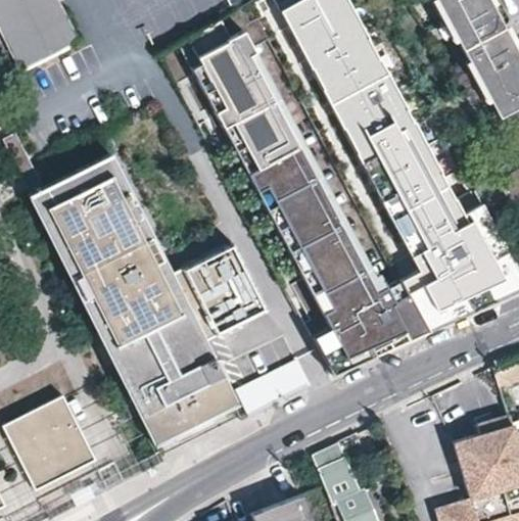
[(0,0),(0,82),(24,70),(24,72),(28,70),(78,46),(78,43),(80,41),(59,0),(0,0)]
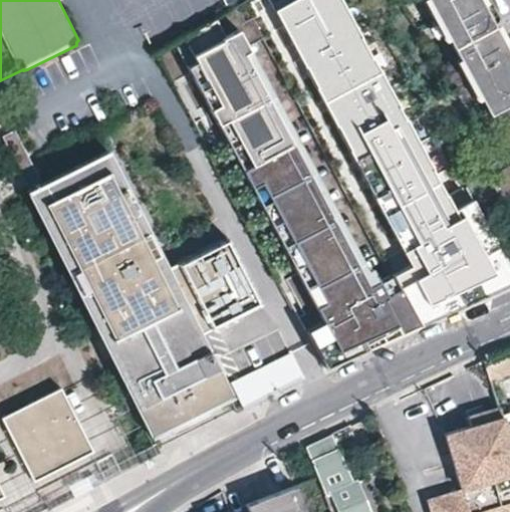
[(451,194),(344,0),(273,0),(413,264),(395,274),(403,289),(408,300),(410,299),(423,325),(509,286),(509,259),(469,184),(451,194)]
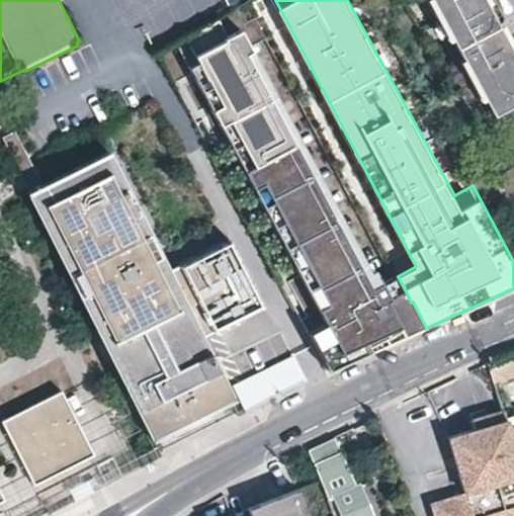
[(513,53),(485,0),(432,0),(495,115),(507,139),(513,135),(513,53)]
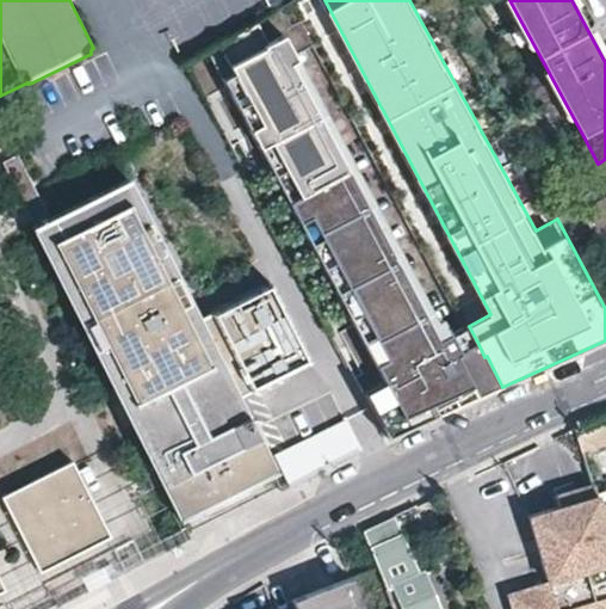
[(292,67),(300,65),(286,38),(260,53),(261,54),(232,69),(236,78),(264,127),(253,133),(263,152),(274,146),(302,196),(290,203),(301,222),(313,216),(388,358),(377,364),(388,382),(366,394),(385,428),(395,424),(397,429),(459,400),(458,395),(471,388),(476,398),(502,387),(487,356),(484,357),(478,344),(463,352),(453,336),(446,339),(440,343),(292,67)]
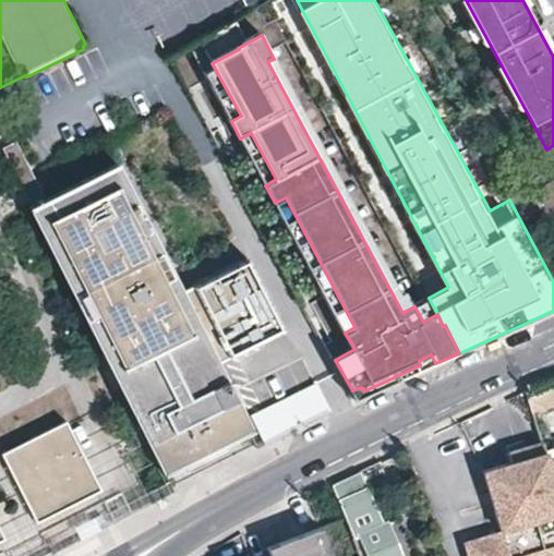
[(402,313),(408,310),(274,59),(267,61),(402,313)]
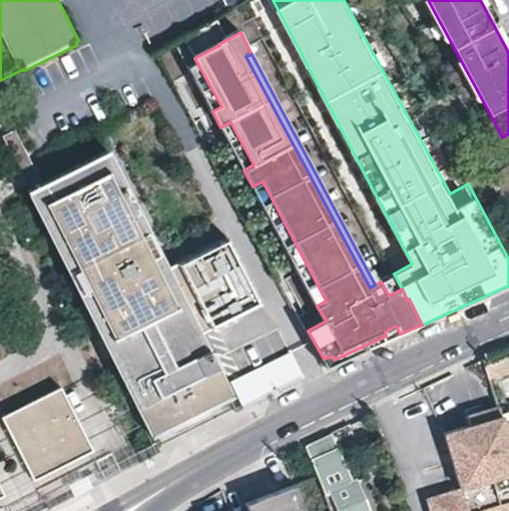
[(212,111),(221,106),(198,65),(190,69),(212,111)]
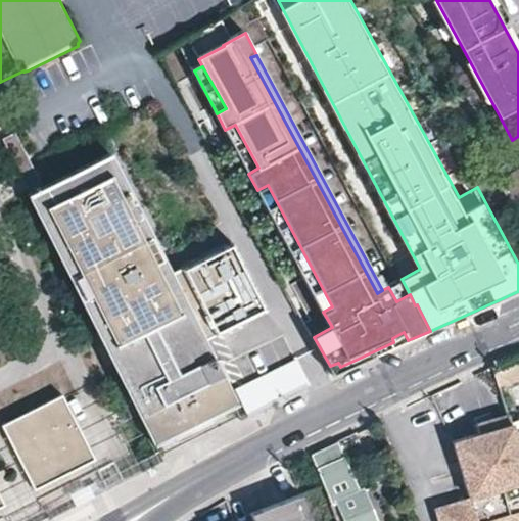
[(44,189),(7,116),(0,103),(0,133),(32,195),(44,189)]
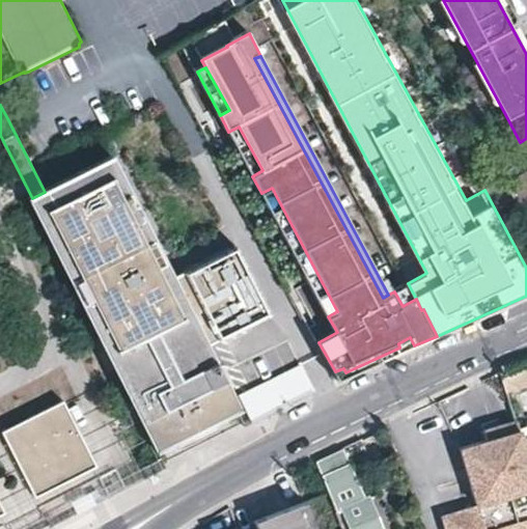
[(252,176),(262,170),(239,127),(228,132),(252,176)]
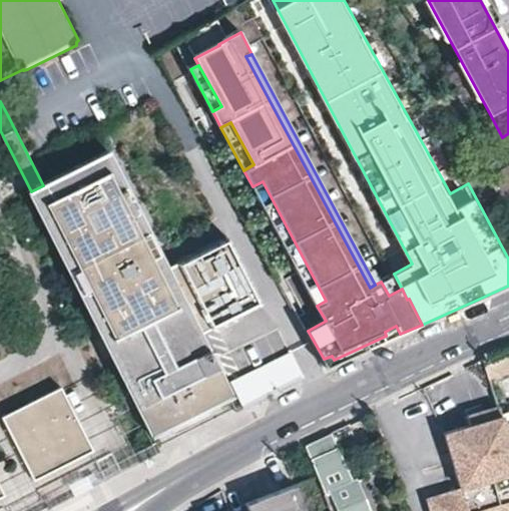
[(229,239),(168,270),(108,152),(43,185),(149,398),(137,405),(152,435),(229,395),(230,394),(200,335),(262,304),(229,239)]
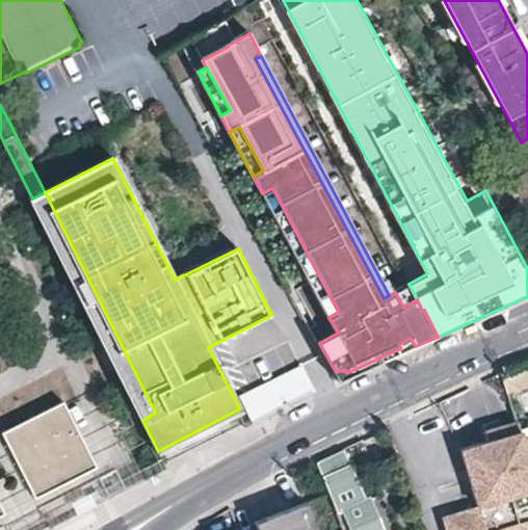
[(527,176),(511,185),(527,214),(527,176)]
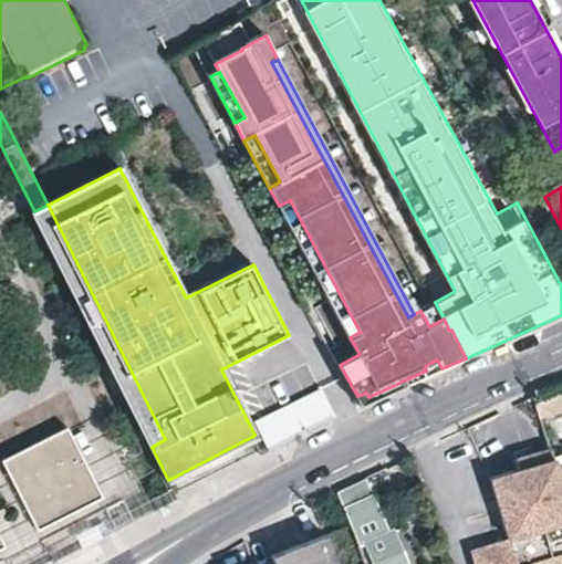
[(534,202),(538,211),(559,249),(561,248),(561,228),(544,197),(534,202)]
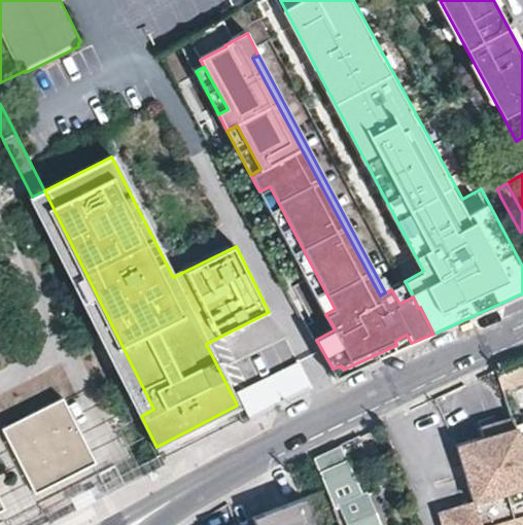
[(270,186),(259,191),(325,314),(335,309),(270,186)]
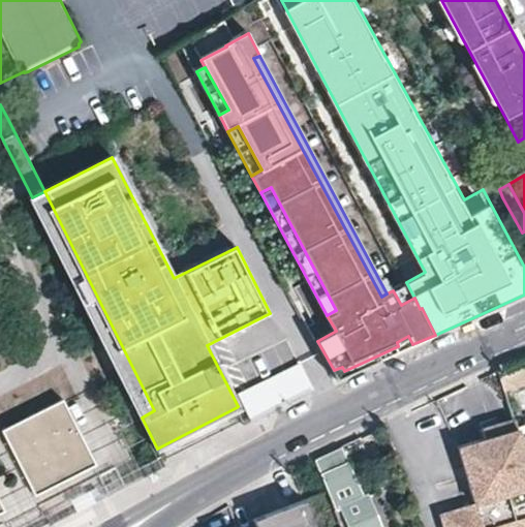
[(154,410),(44,191),(32,197),(142,417),(154,410)]
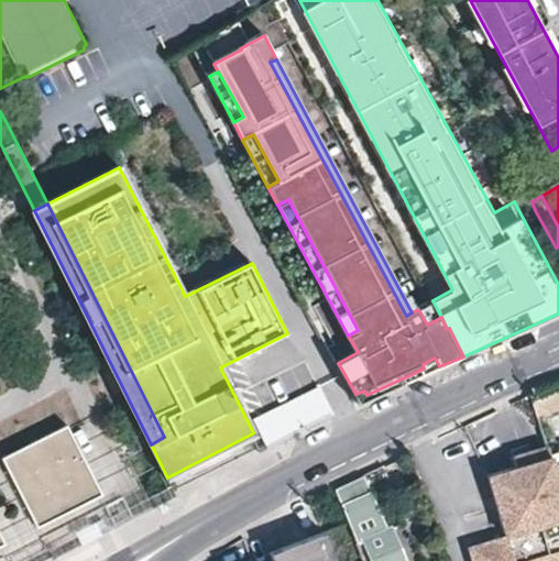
[(364,391),(355,394),(360,404),(439,366),(435,358),(423,364),(424,369),(366,395),(364,391)]
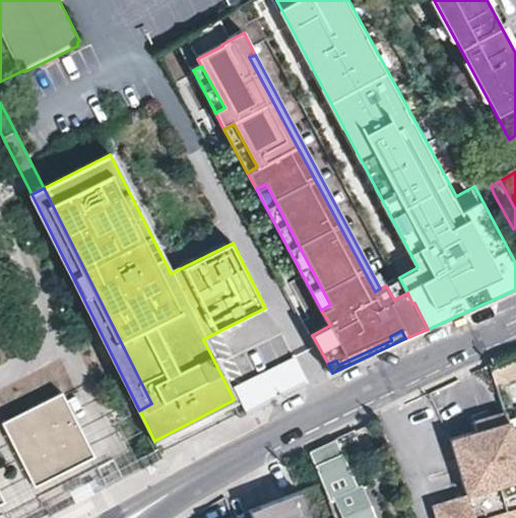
[(63,394),(6,421),(38,483),(93,457),(63,394)]
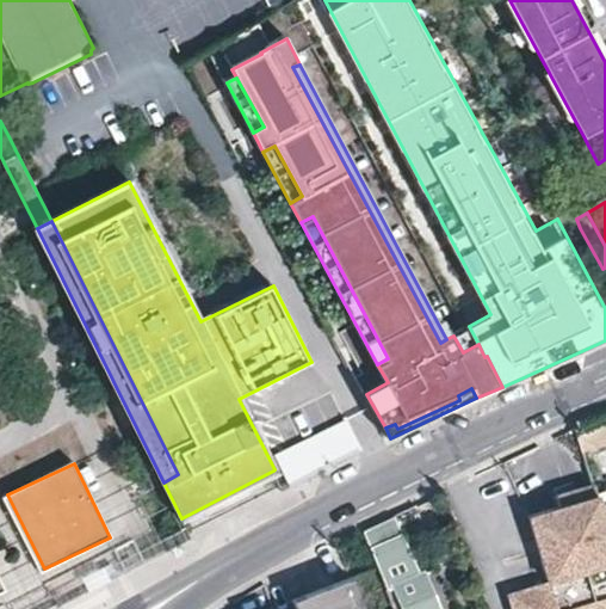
[(304,483),(297,472),(286,478),(294,490),(304,483)]
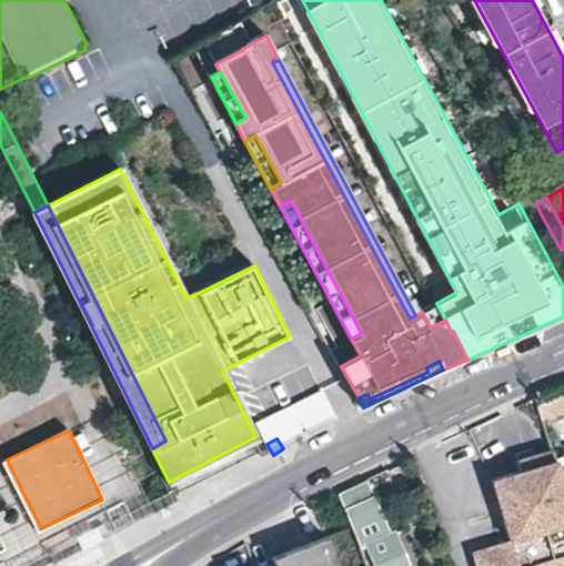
[(563,482),(557,462),(555,453),(522,464),(525,475),(496,484),(515,544),(479,556),(481,565),(563,565),(563,482)]
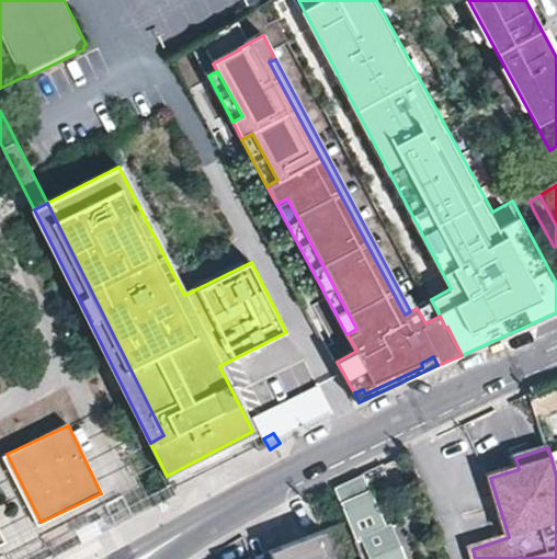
[(363,479),(337,491),(364,558),(404,558),(393,529),(383,522),(382,521),(367,487),(363,479)]
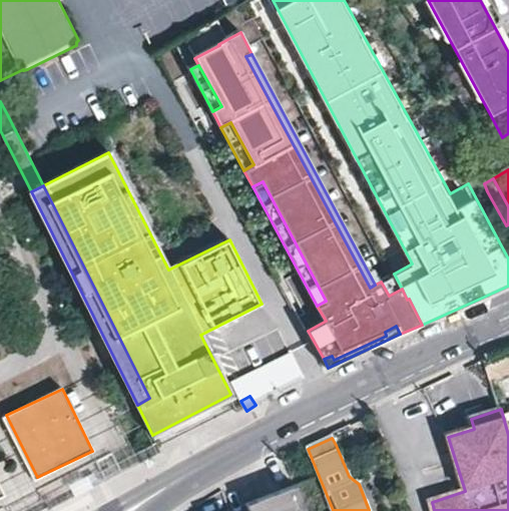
[(307,510),(299,490),(297,485),(248,503),(250,510),(307,510)]
